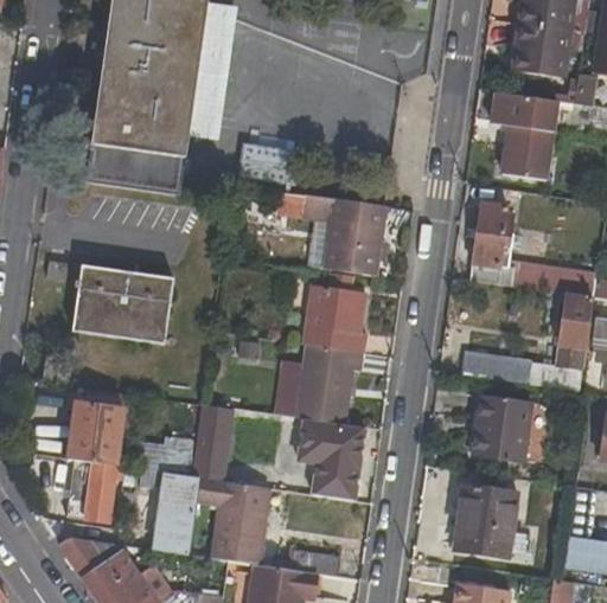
[(179,191),(189,133),(208,0),(112,0),(87,178),(179,191)]
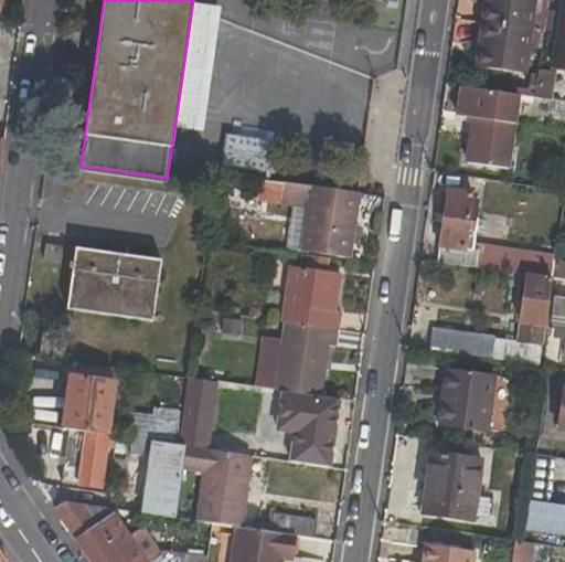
[(203,128),(221,4),(193,0),(176,124),(203,128)]
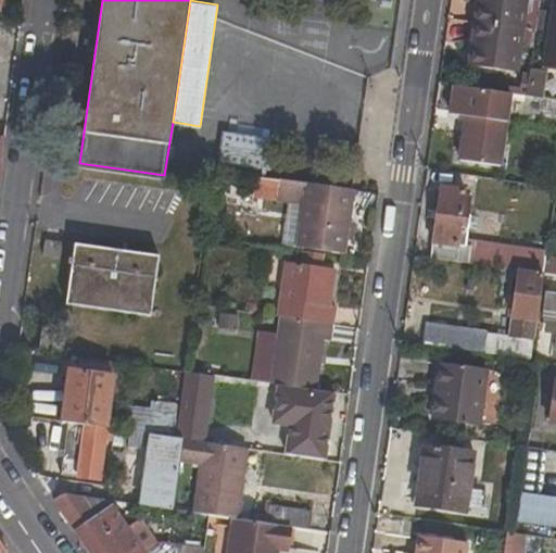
[(479,0),(476,20),(523,26),(527,3),(528,0),(479,0)]
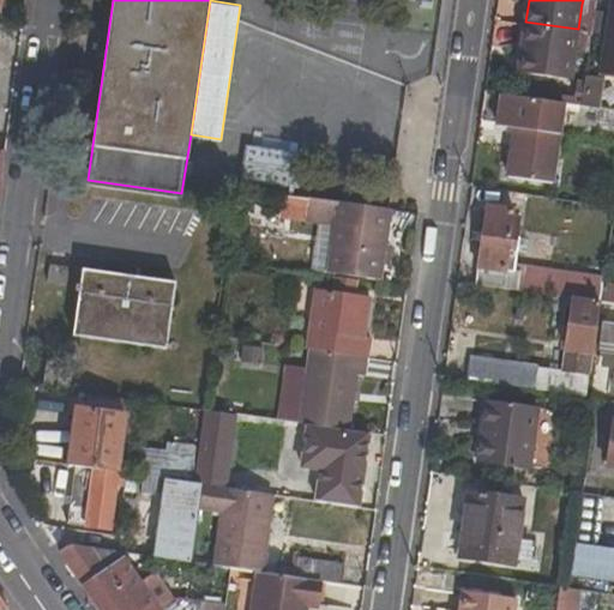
[(613,74),(613,0),(611,0),(601,73),(613,74)]
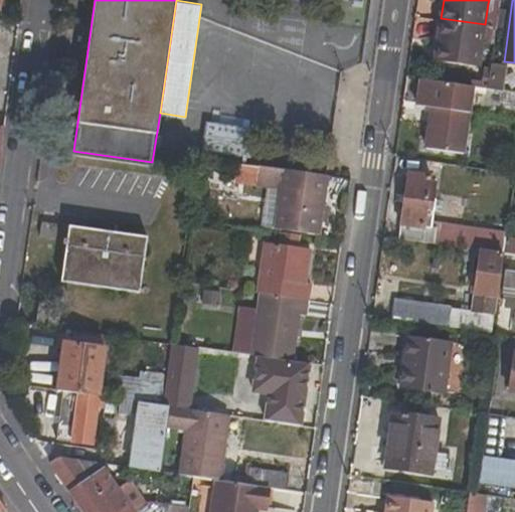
[(485,24),(495,26),(498,4),(488,3),(485,24)]
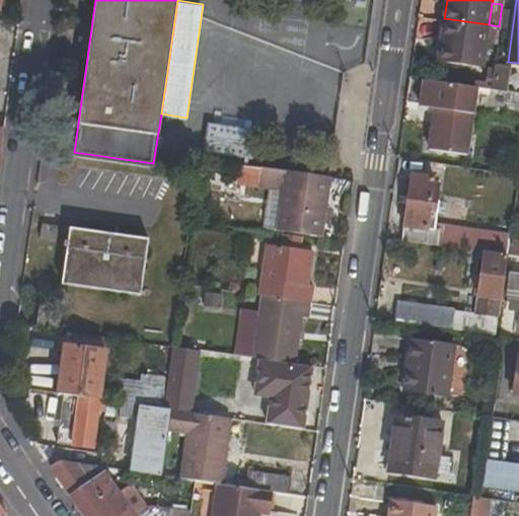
[(483,65),(489,24),(444,18),(439,59),(483,65)]
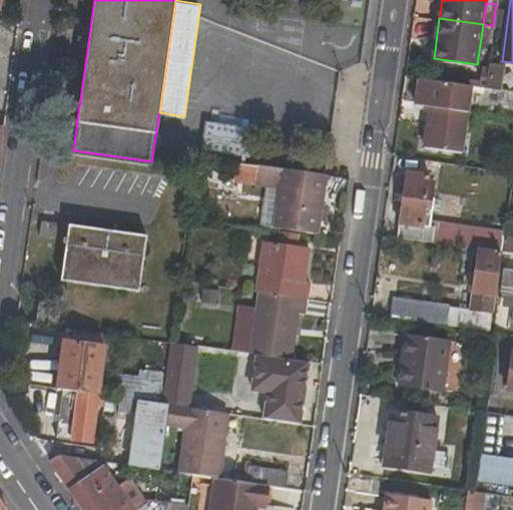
[(488,65),(481,65),(479,79),(486,80),(488,65)]
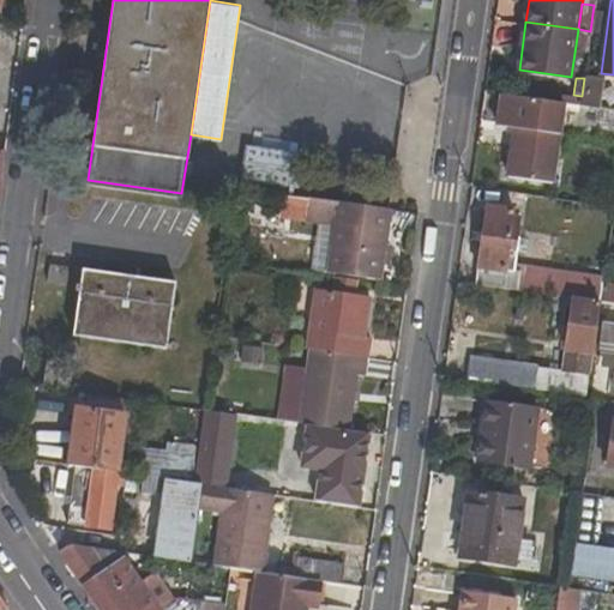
[(564,101),(560,100),(504,92),(499,122),(517,125),(510,173),(553,180),(564,101)]
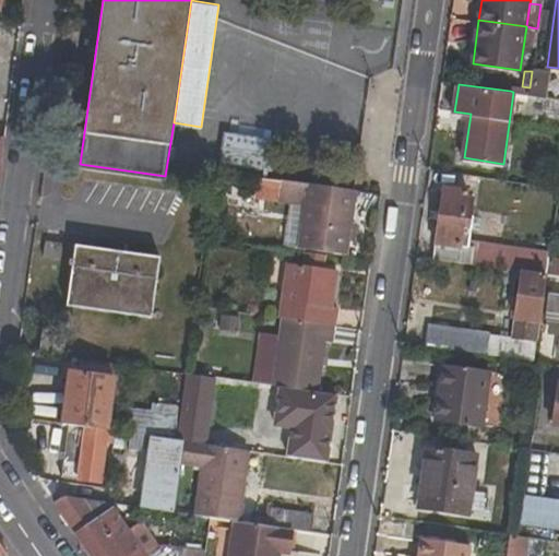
[(513,92),(528,94),(530,87),(522,86),(511,84),(510,91),(513,92)]
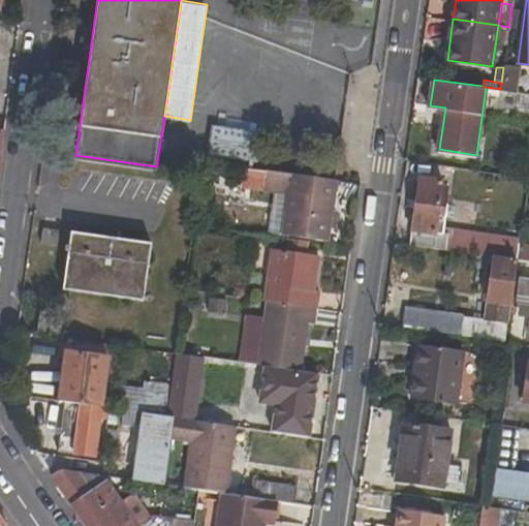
[(329,239),(338,178),(244,164),(241,185),(289,192),(284,231),(329,239)]
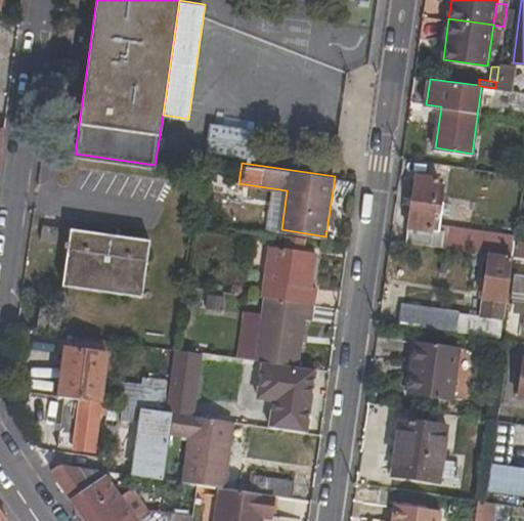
[(417,174),(407,242),(488,253),(513,256),(516,235),(441,224),(444,200),(441,199),(443,182),(440,182),(439,177),(417,174)]
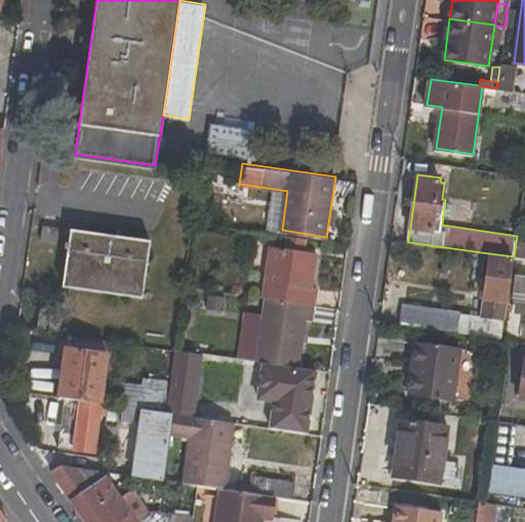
[(273,189),(265,224),(274,226),(282,191),(273,189)]
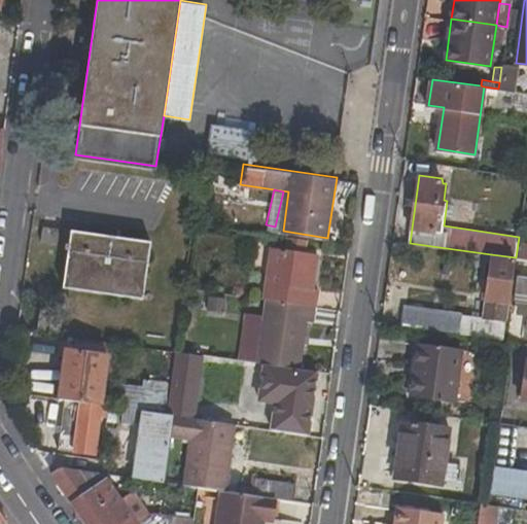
[(258,221),(230,216),(229,226),(257,231),(258,221)]
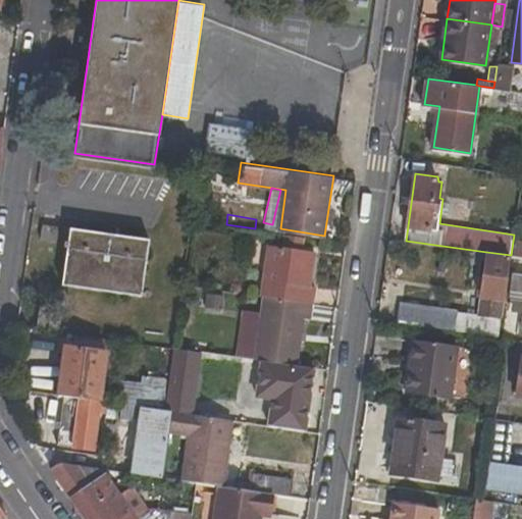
[(54,241),(56,224),(42,222),(40,239),(54,241)]
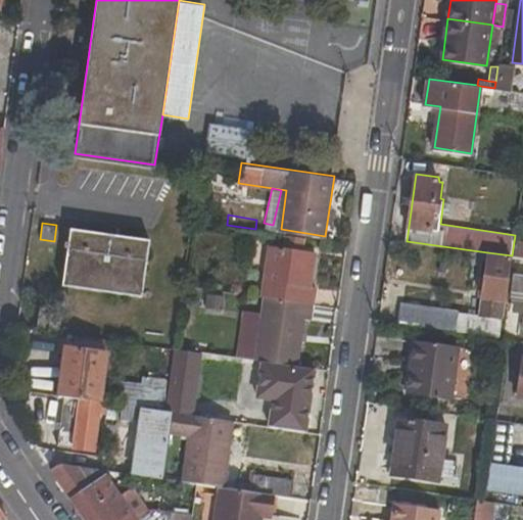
[(143,295),(150,238),(70,227),(62,284),(143,295)]
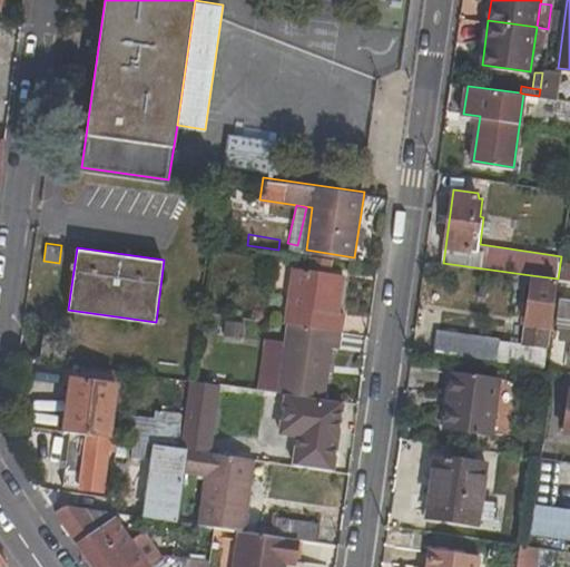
[(292,266),(284,322),(286,323),(343,331),(345,313),(340,313),(345,275),(332,273),(334,257),(314,254),(312,270),(292,266)]
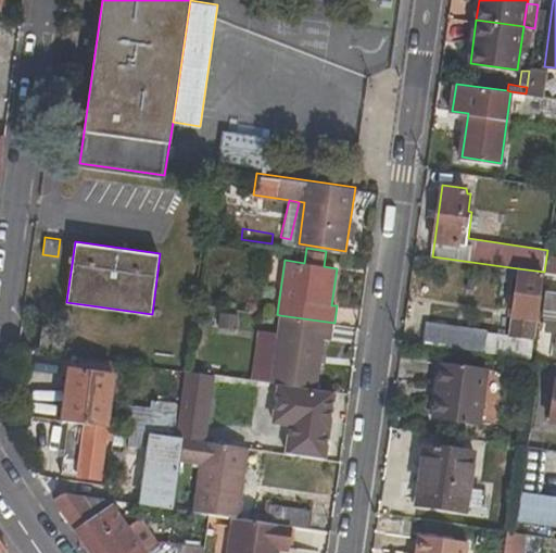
[(427,324),(424,343),(531,359),(544,272),(518,268),(508,335),(427,324)]
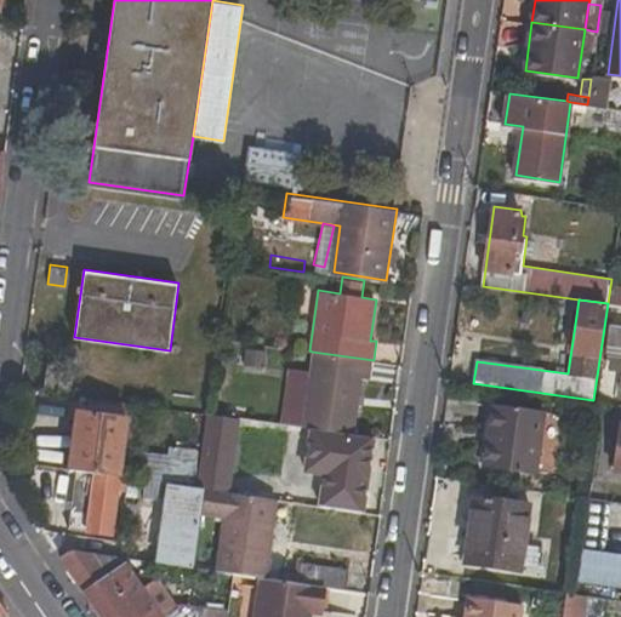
[(620,373),(620,388),(620,323),(611,323),(605,354),(608,354),(620,355),(620,373)]
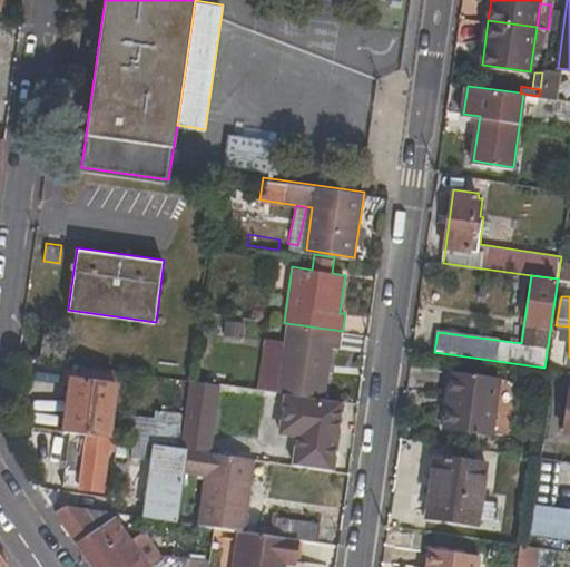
[(343,331),(286,323),(277,391),(325,399),(333,348),(341,348),(343,331)]
